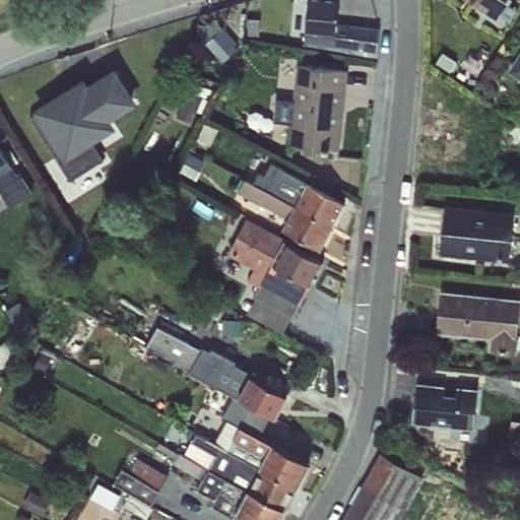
[(307,0),(303,45),(377,58),(379,29),(338,23),(339,0),(307,0)]
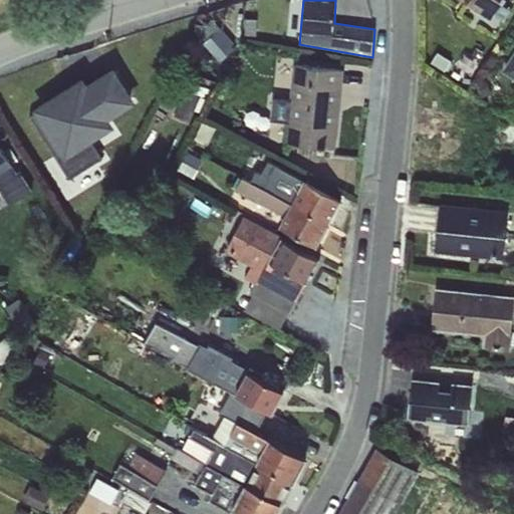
[(462,0),(491,18),(502,0),(462,0)]
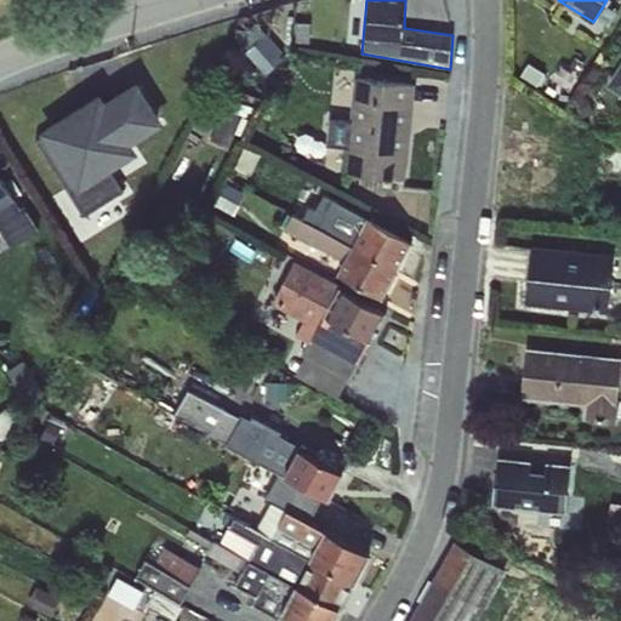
[(295,24),(295,45),(309,45),(309,24),(295,24)]
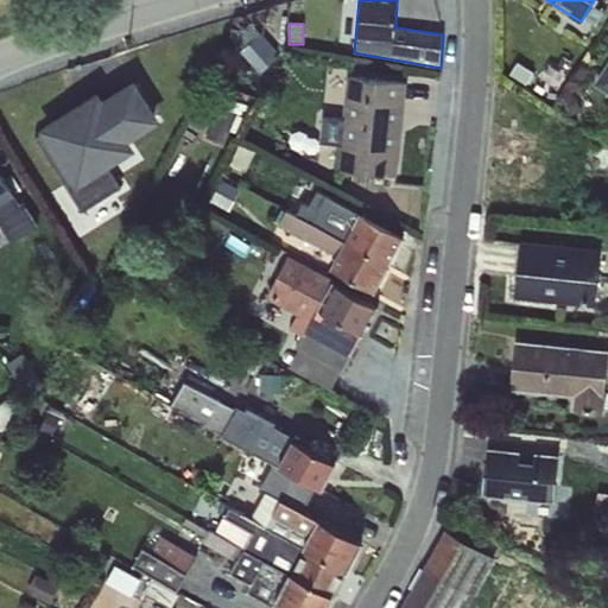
[(258,37),(240,52),(260,75),(277,59),(258,37)]
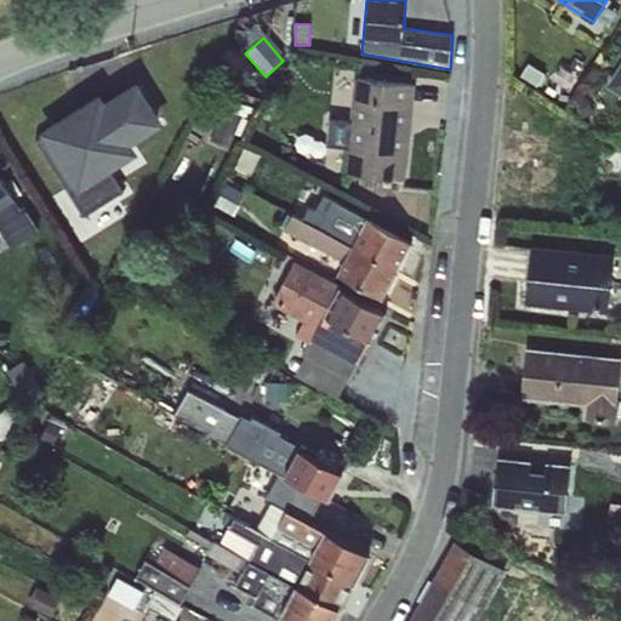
[(620,61),(605,86),(620,96),(620,61)]
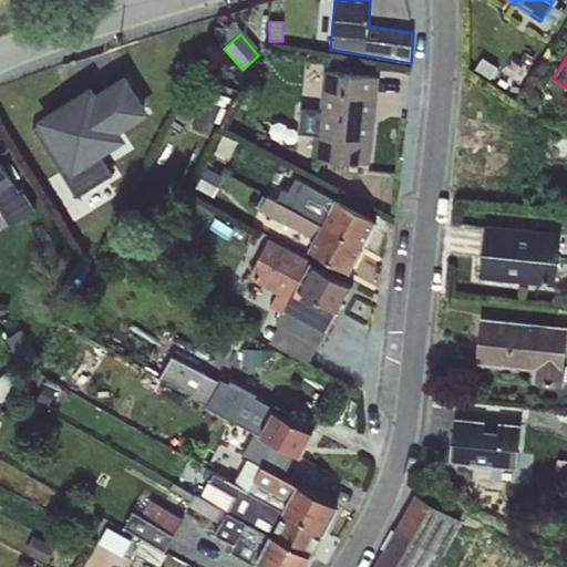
[(323,71),(313,158),(370,165),(379,78),(323,71)]
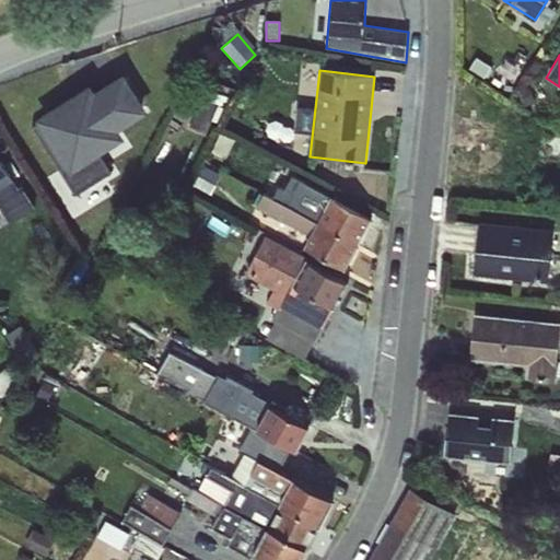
[(89,85),(33,120),(68,175),(120,142),(115,135),(148,114),(123,74),(95,91),(89,85)]
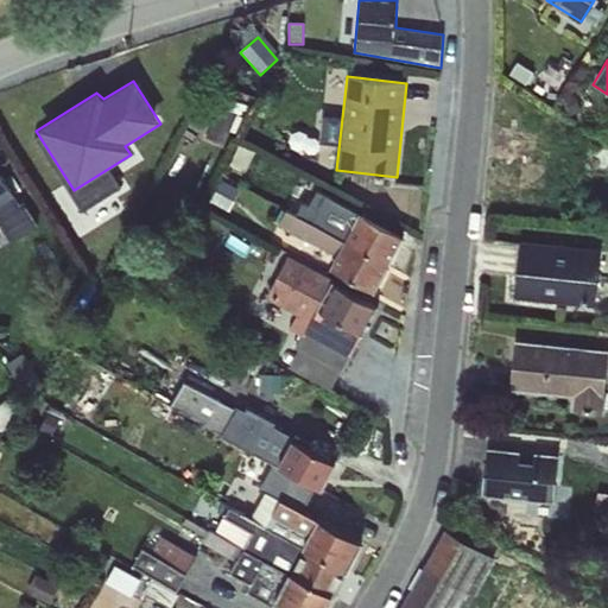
[(575,94),(561,99),(568,116),(581,112),(575,94)]
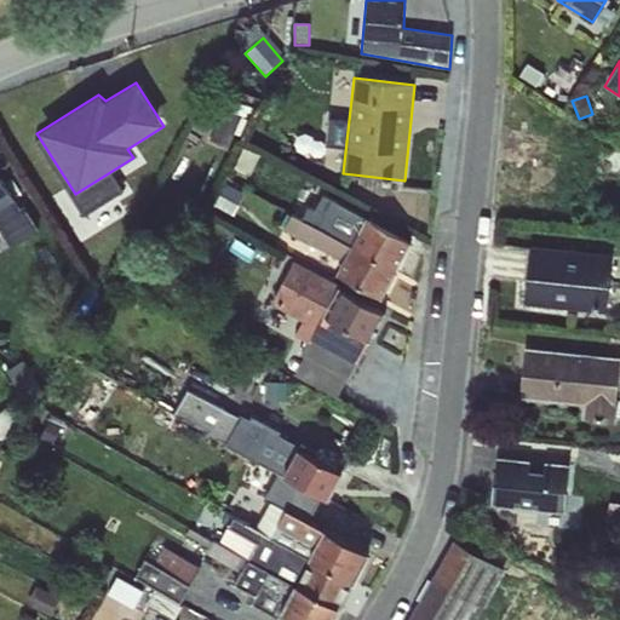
[(229,97),(211,139),(229,147),(235,133),(241,136),(253,107),(229,97)]
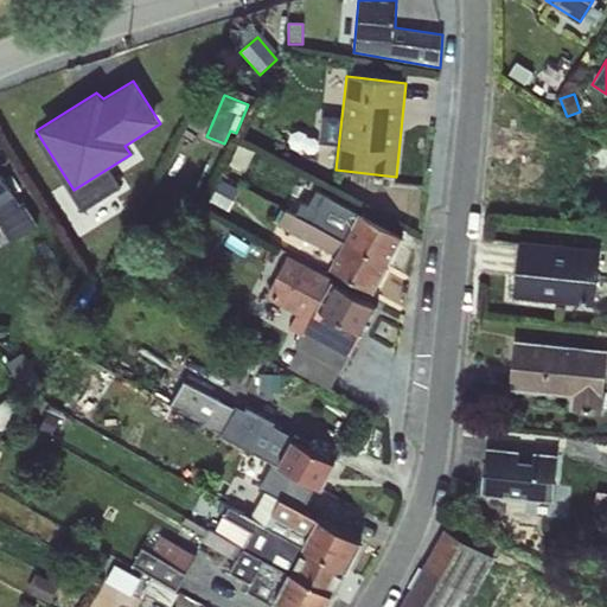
[(606,151),(581,147),(579,172),(606,174),(606,151)]
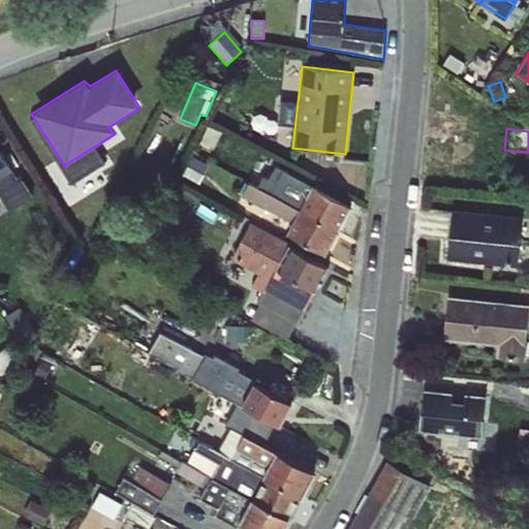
[(0,148),(0,182),(16,173),(0,148)]
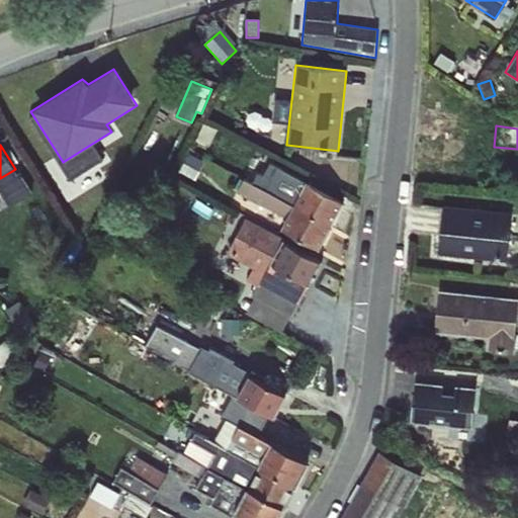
[(187,156),(179,171),(191,177),(199,163),(187,156)]
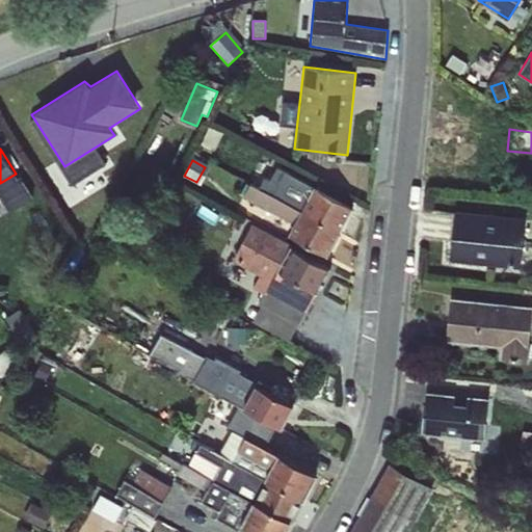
[(300,212),(315,187),(291,174),(294,168),(283,162),(273,180),(283,185),(276,196),(250,183),(243,195),(294,223),(300,212)]
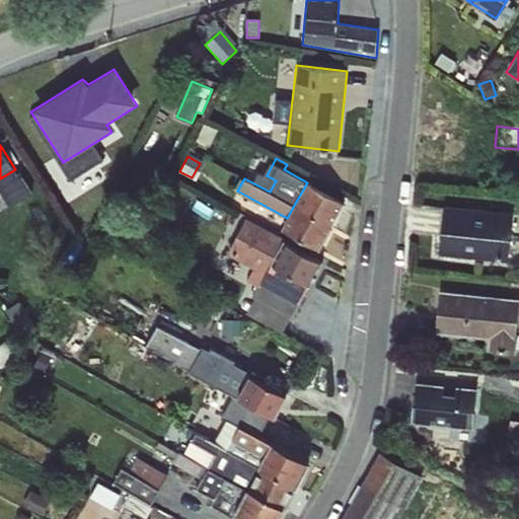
[(307,182),(293,207),(331,228),(345,203),(307,182)]
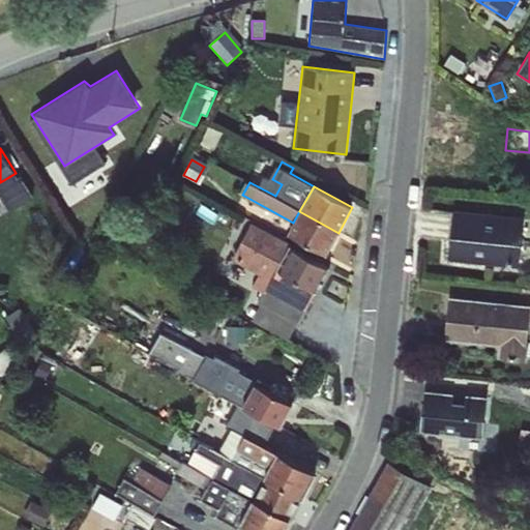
[(452,210),(447,260),(519,267),(524,217),(452,210)]
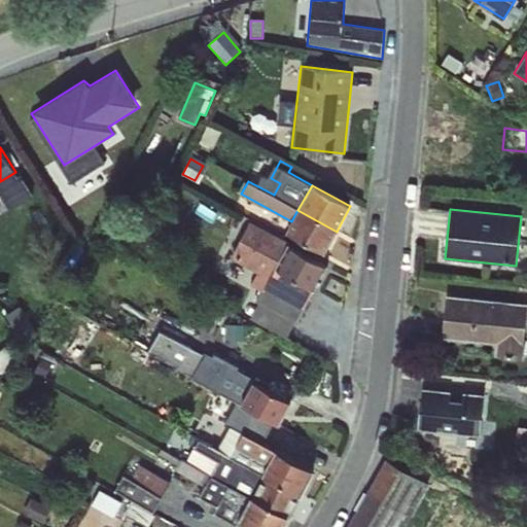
[(297,210),(291,221),(285,233),(324,254),(337,232),(297,210)]
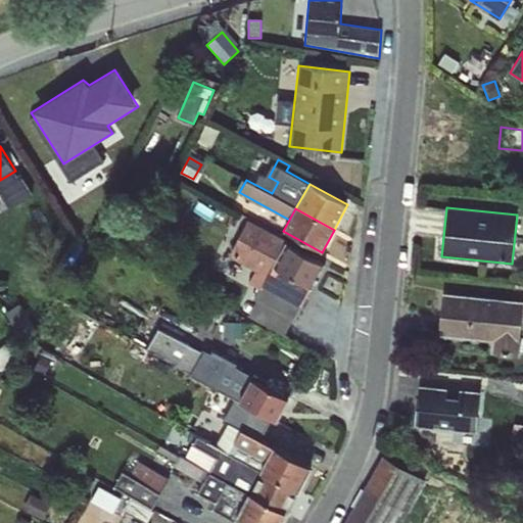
[(273,267),(287,242),(247,220),(228,255),(267,277),(262,287),(301,310),(313,289),(273,267)]
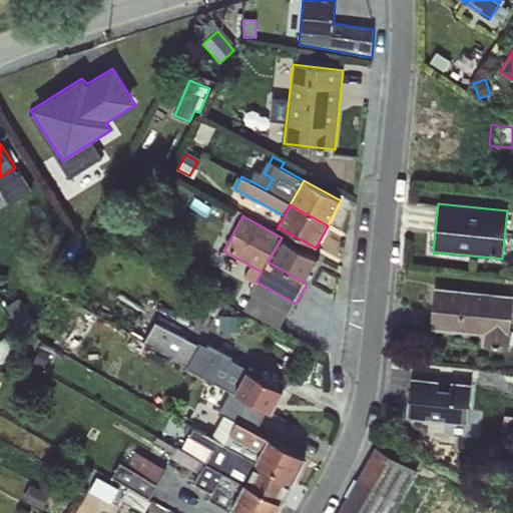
[(268,262),(307,284),(321,260),(282,237),(268,262)]
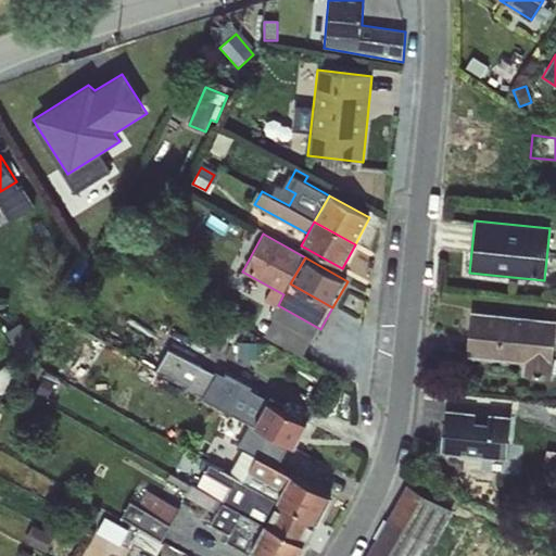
[(320,329),(278,305),(270,318),(274,320),(265,335),(305,357),(320,329)]
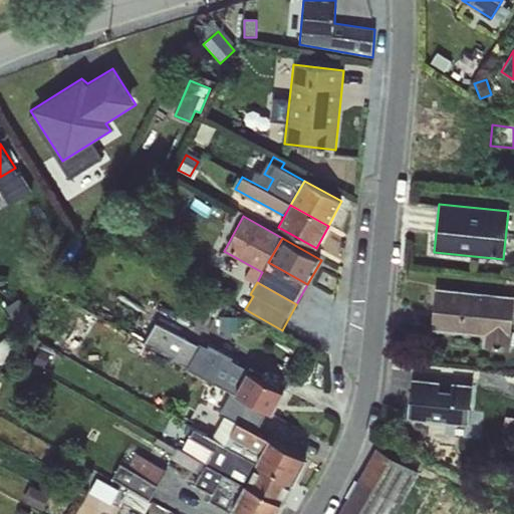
[(513,296),(435,288),(431,330),(483,335),(482,348),(511,350),(513,302),(513,296)]
